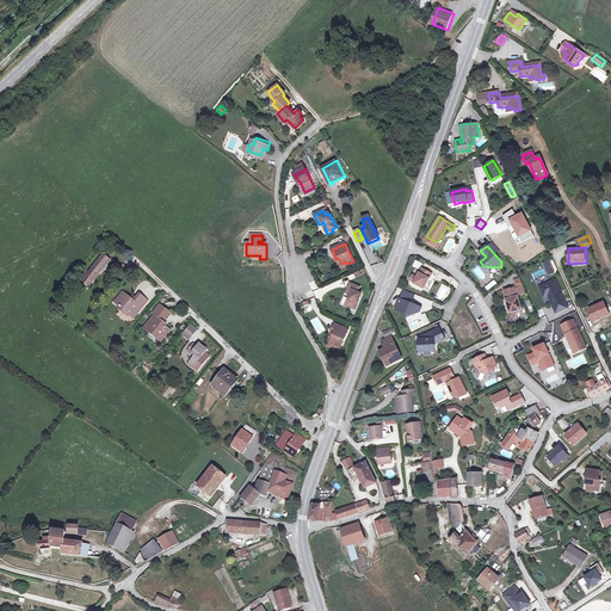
[(462,254),(457,261),(463,265),(467,258),(462,254)]
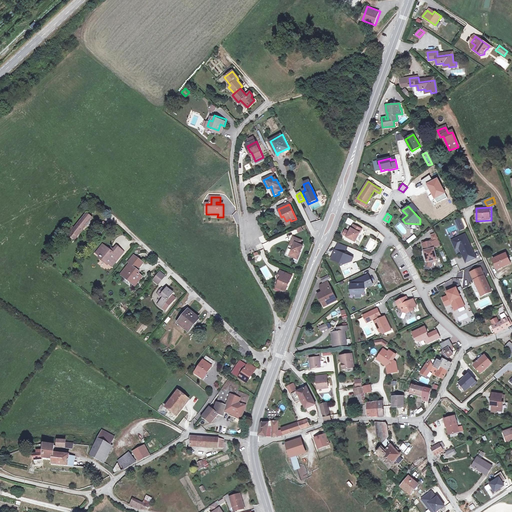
[(85,215),(78,223),(76,226),(70,233),(77,238),(82,228),(83,229),(85,227),(88,223),(91,219),(85,215)]
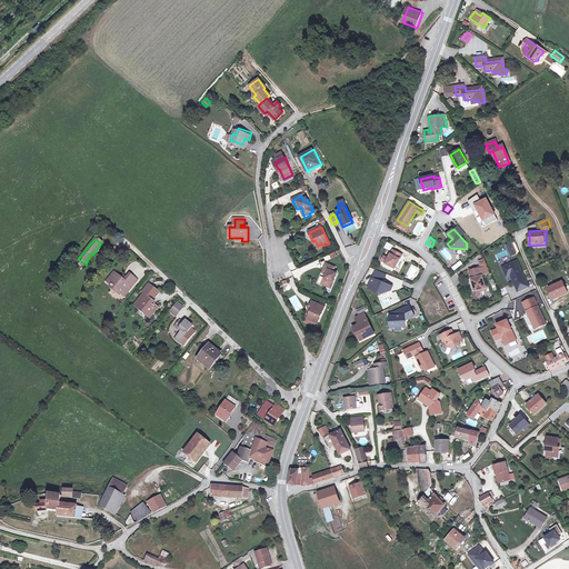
[(116,257),(120,251),(115,246),(110,252),(116,257)]
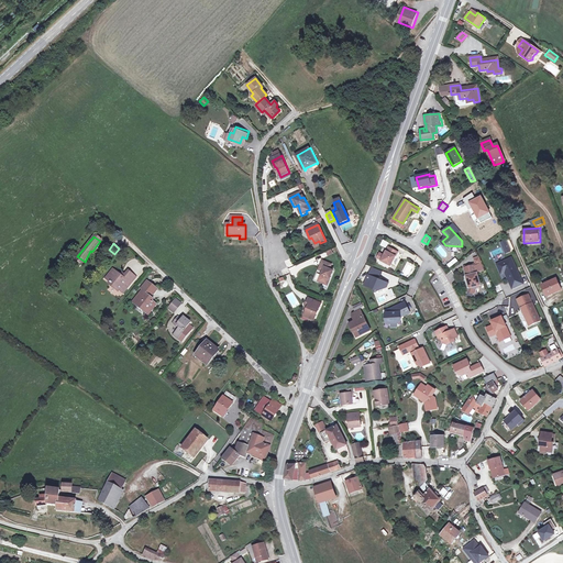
[(389,246),(385,255),(381,253),(377,257),(383,260),(383,261),(392,265),(398,252),(389,246)]
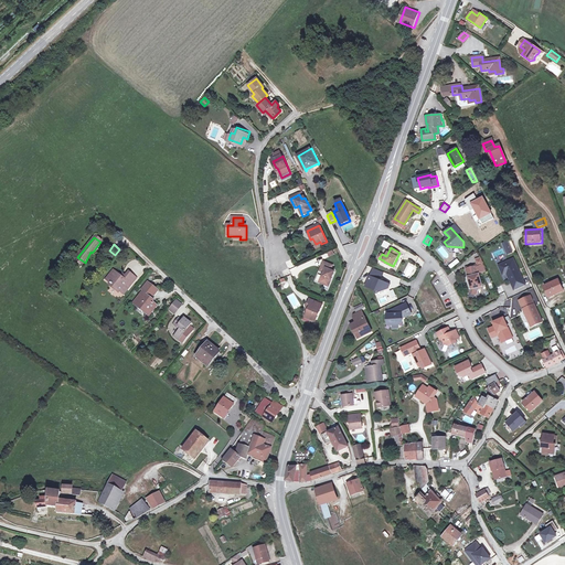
[(515,288),(525,284),(514,258),(499,265),(503,274),(507,273),(512,283),(513,283),(515,288)]
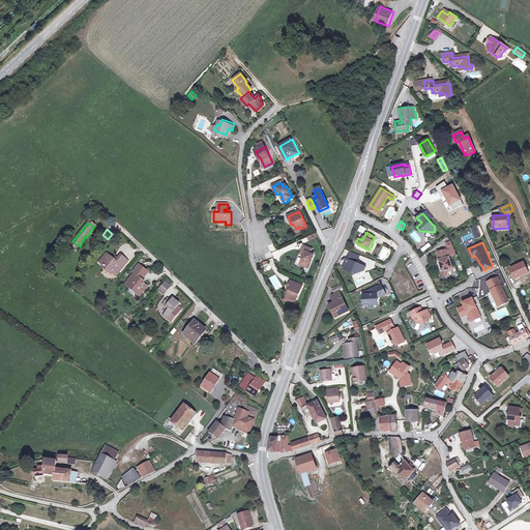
[(313,251),(304,246),(300,255),(304,257),(302,260),(299,266),(304,268),(305,266),(308,268),(314,256),(311,255),(313,251)]
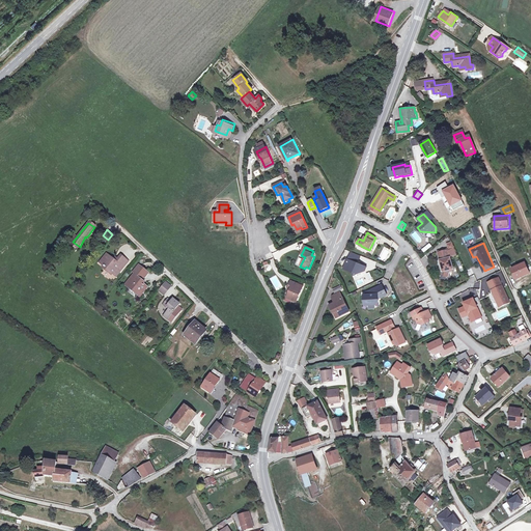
[(387,263),(393,251),(384,247),(378,258),(387,263)]
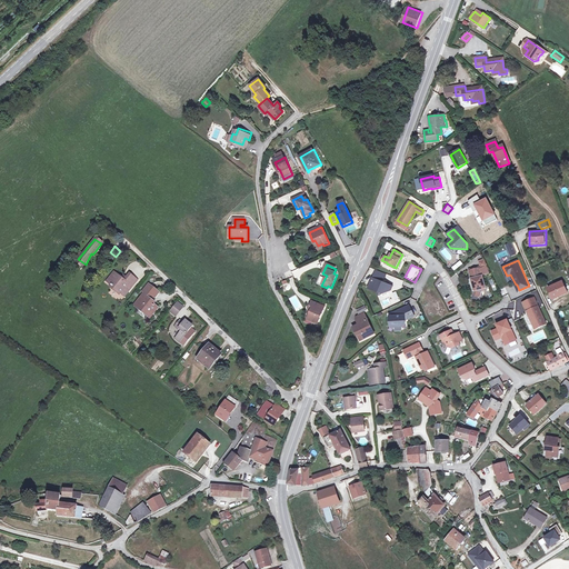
[(486,288),(480,266),(468,269),(475,291),(486,288)]
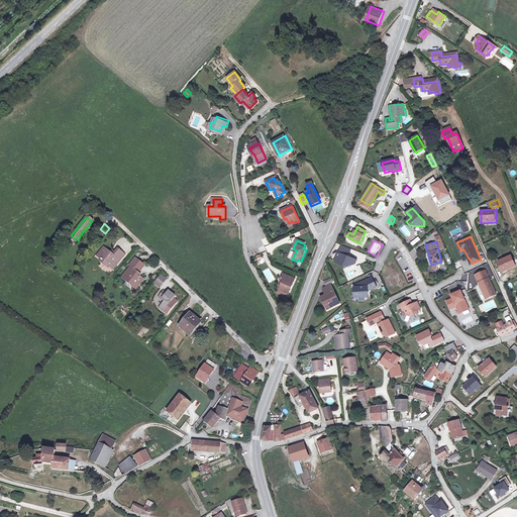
[(111,251),(105,247),(102,251),(101,250),(97,255),(101,259),(106,263),(105,264),(109,267),(110,266),(114,260),(118,263),(125,253),(119,247),(115,251),(113,254),(111,251)]
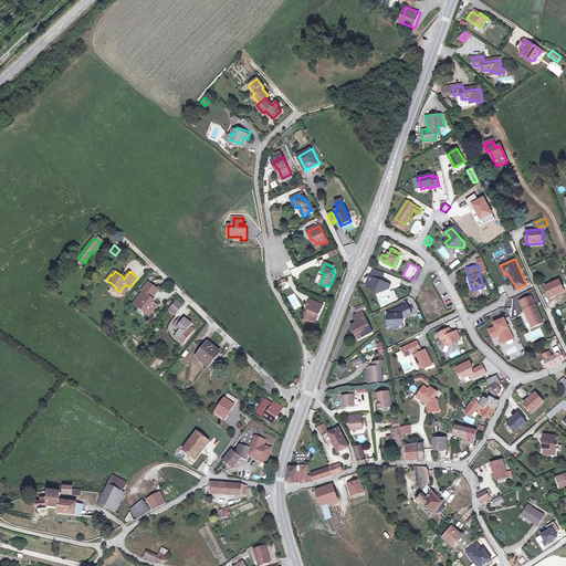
[(388,283),(370,276),(367,286),(380,292),(385,290),(388,283)]
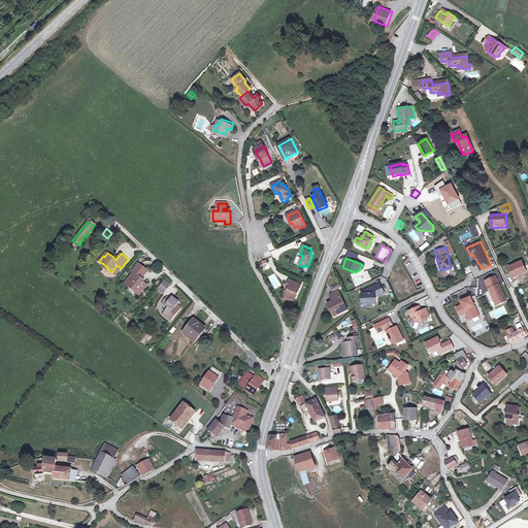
[(513,277),(527,271),(523,261),(507,267),(513,277)]
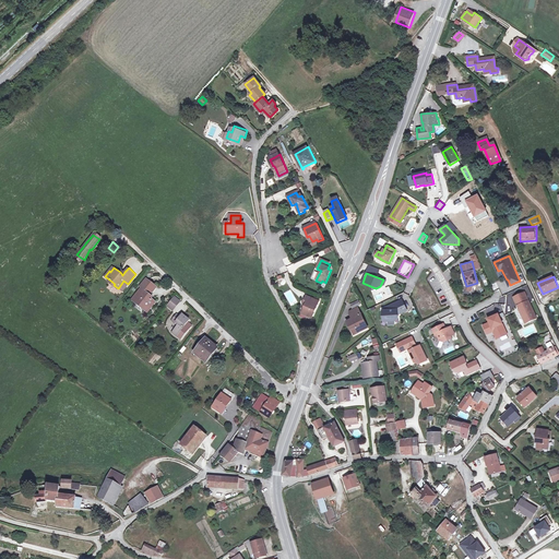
[(147,280),(141,286),(143,287),(146,290),(151,294),(152,295),(157,288),(149,282),(150,281),(147,280)]
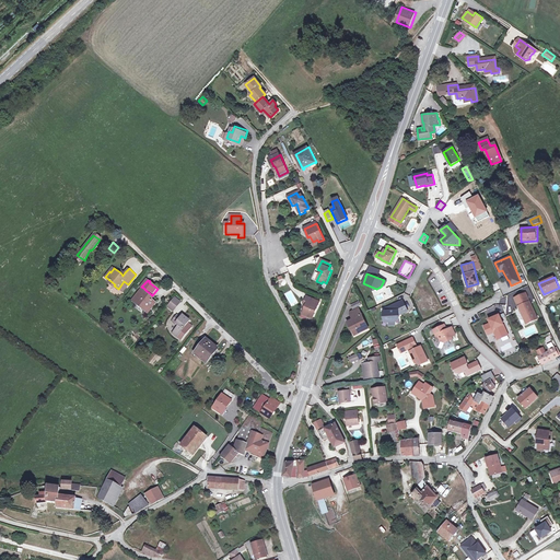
[(123,291),(128,284),(124,281),(119,288),(123,291)]
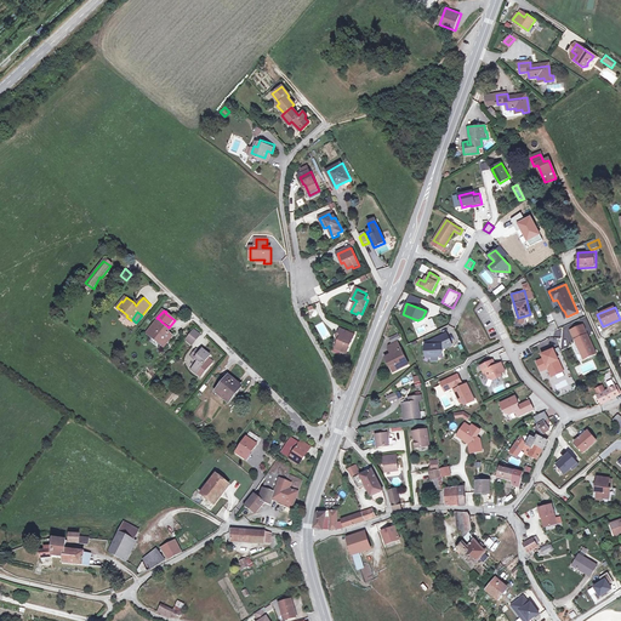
[(166,329),(158,320),(148,332),(161,345),(166,339),(169,341),(172,336),(169,332),(165,330),(166,329)]
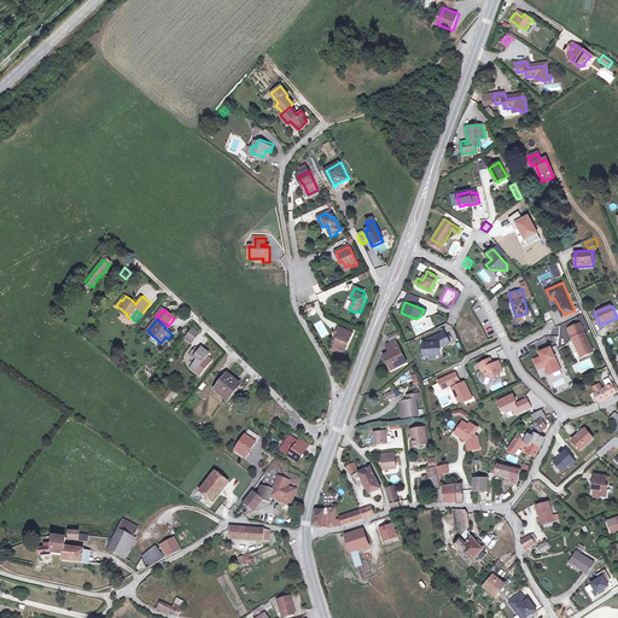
[(593,353),(581,321),(567,326),(572,340),(569,342),(576,360),(593,353)]
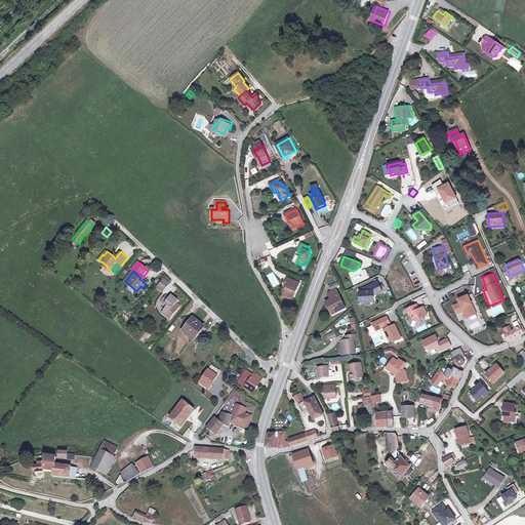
[(169,283),(165,279),(158,287),(163,291),(169,283)]
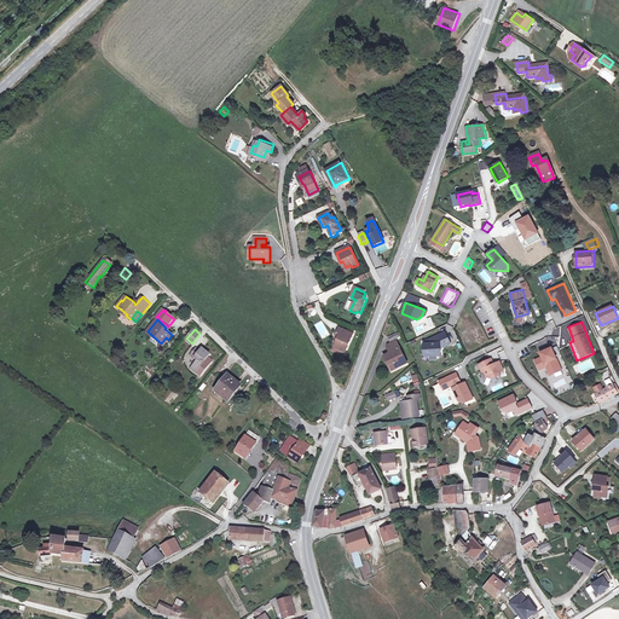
[(353,335),(339,329),(335,339),(337,340),(335,346),(340,348),(340,351),(345,353),(353,335)]
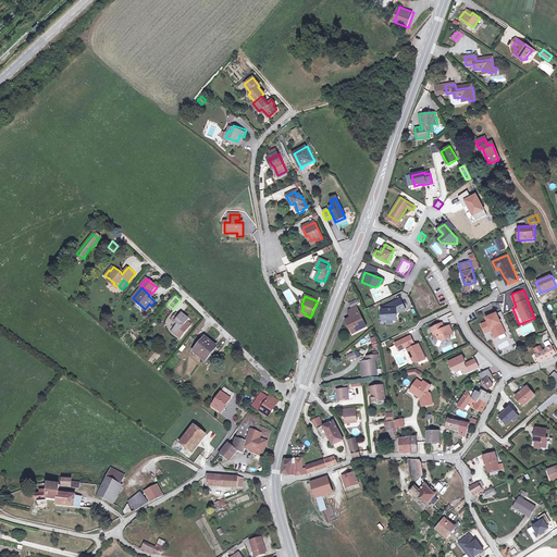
[(382,309),(382,310),(382,318),(386,319),(393,319),(397,317),(397,313),(406,309),(401,298),(390,305),(390,306),(386,307),(386,306),(384,307),(384,309),(382,309)]
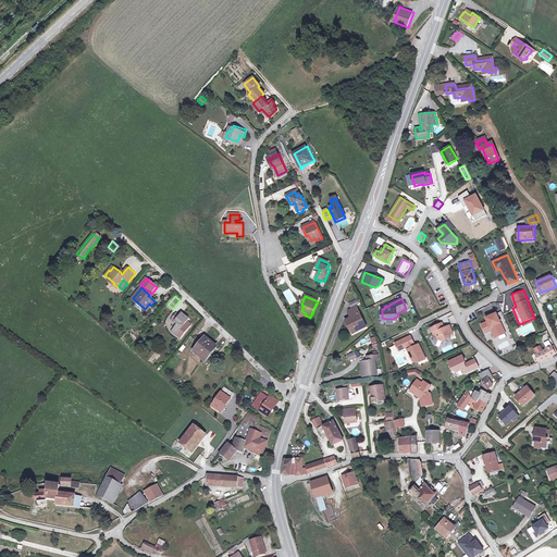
[(367,327),(356,307),(349,311),(353,318),(346,321),(350,329),(355,326),(358,332),(367,327)]
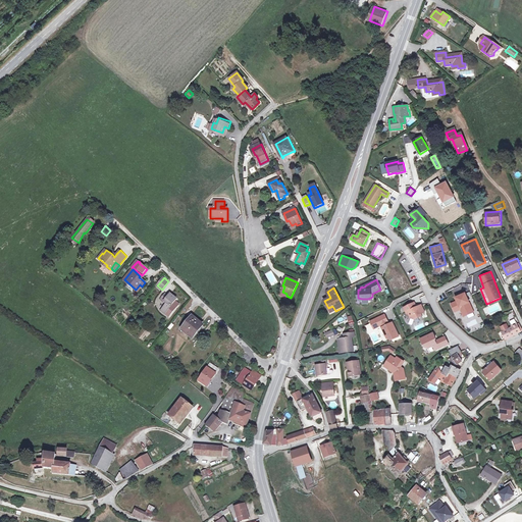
[(465,292),(454,297),(456,301),(450,303),(454,313),(460,310),(462,317),(474,313),(465,292)]
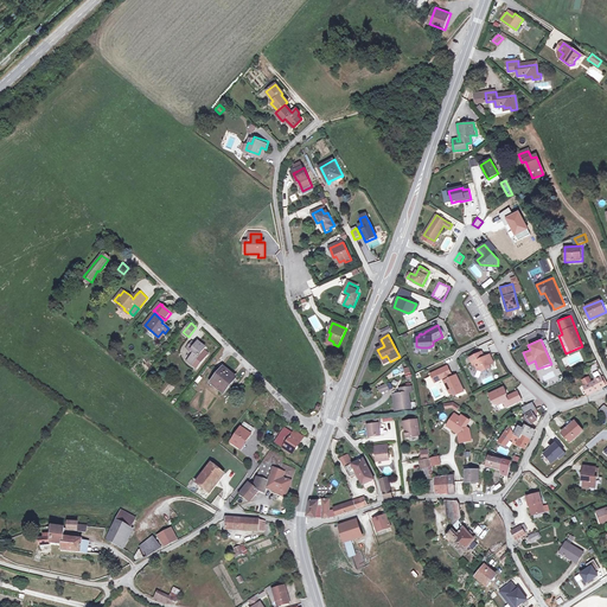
[(192,365),(206,349),(198,343),(197,345),(192,342),(187,347),(193,353),(187,360),(192,365)]
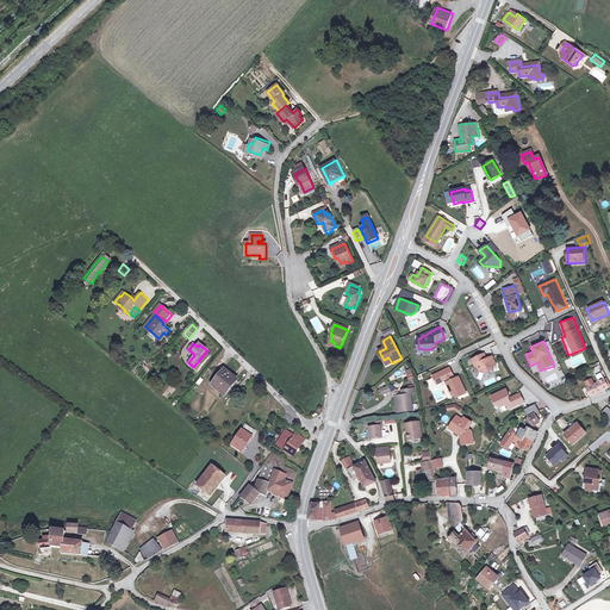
[(487,359),(485,359),(483,354),(473,360),(475,365),(477,365),(478,366),(480,371),(485,373),(493,369),(492,366),(497,365),(493,356),(487,359)]
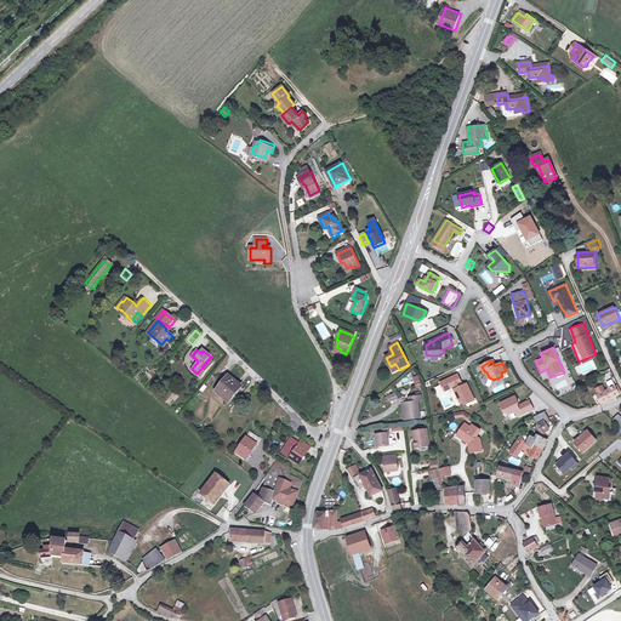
[(467,383),(463,386),(459,374),(442,382),(443,386),(449,383),(451,388),(454,387),(461,403),(467,404),(476,400),(473,394),(472,396),(468,388),(469,388),(467,383)]
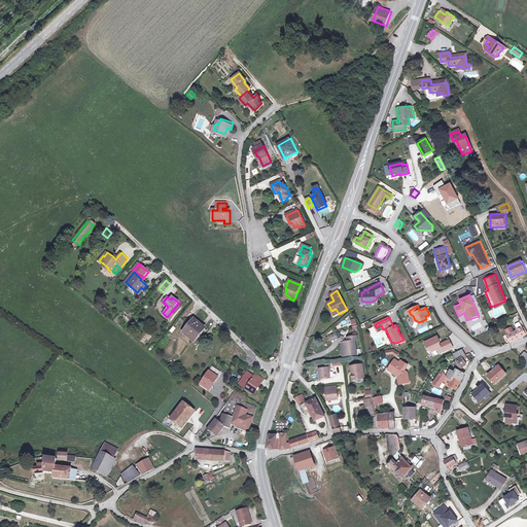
[(195,340),(205,326),(194,318),(183,331),(195,340)]
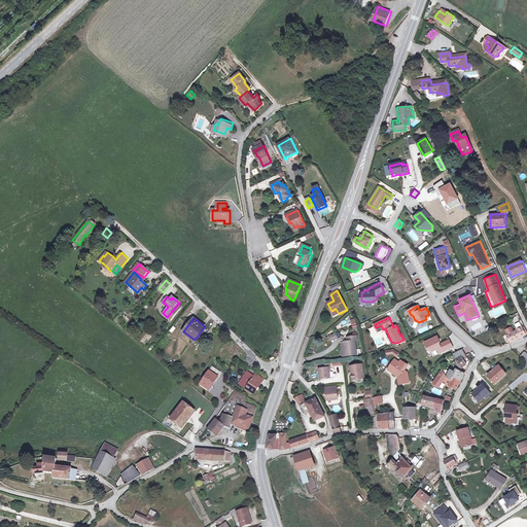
[(519,330),(508,336),(513,342),(526,335),(526,334),(526,332),(524,327),(519,330)]
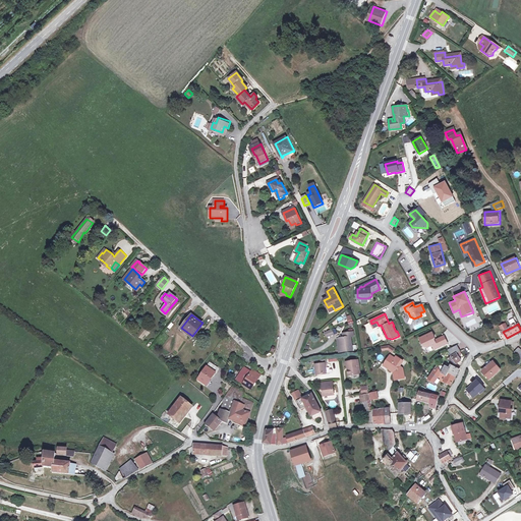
[(354,336),(354,331),(343,333),(344,337),(341,337),(341,338),(343,351),(353,349),(351,336),(354,336)]
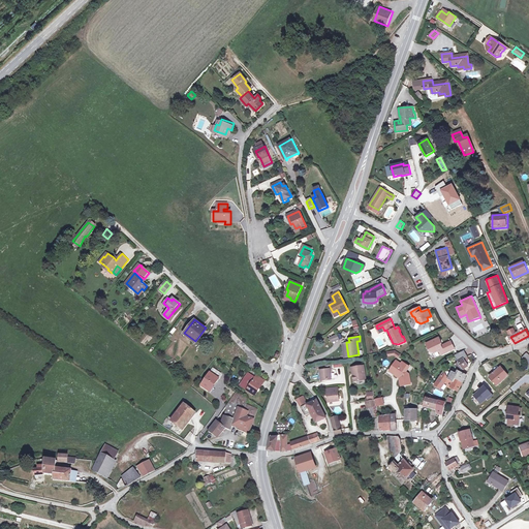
[(455,348),(452,341),(442,346),(441,344),(442,343),(440,338),(427,343),(430,349),(432,349),(433,352),(435,352),(438,351),(441,352),(444,350),(445,353),(455,348)]
